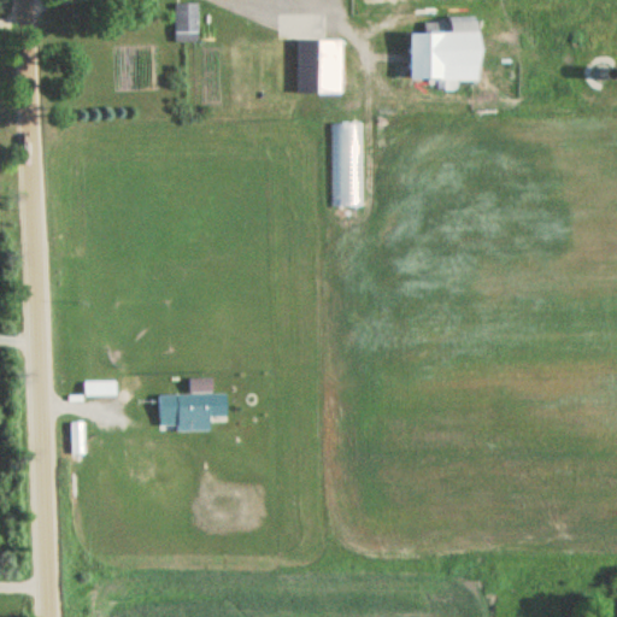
[(172,3),(172,41),(198,40),(197,3),(172,3)]
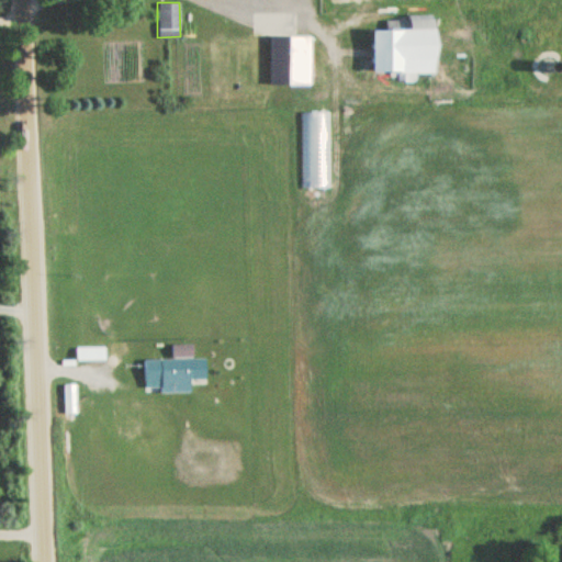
[(366,29),(366,70),(428,69),(428,19),(404,19),(405,29),(366,29)]
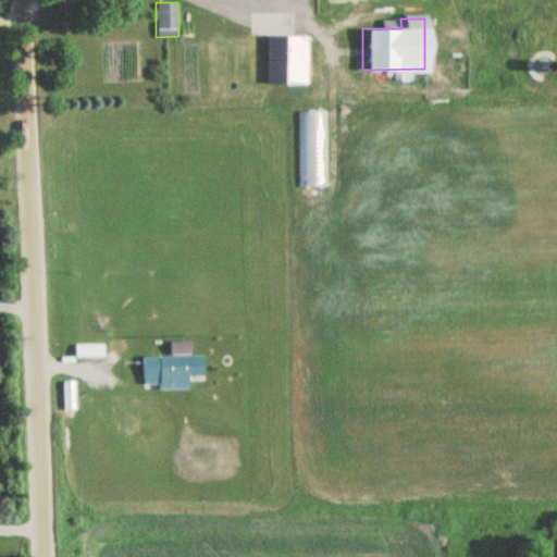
[(264,35),(264,82),(306,82),(306,35),(264,35)]
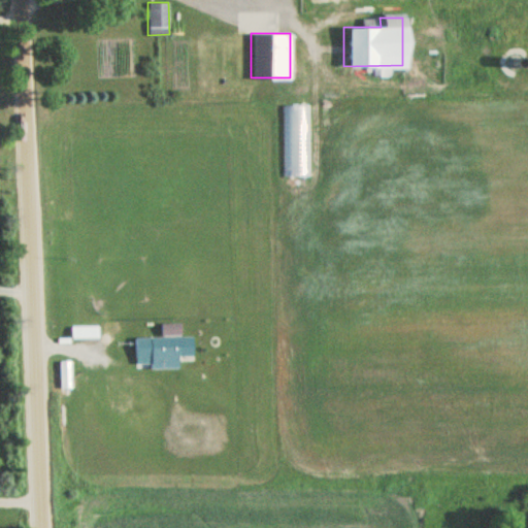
[(134,358),(159,358),(159,369),(177,369),(177,356),(192,356),(192,336),(179,336),(179,324),(161,324),(161,337),(134,338),(134,358)]
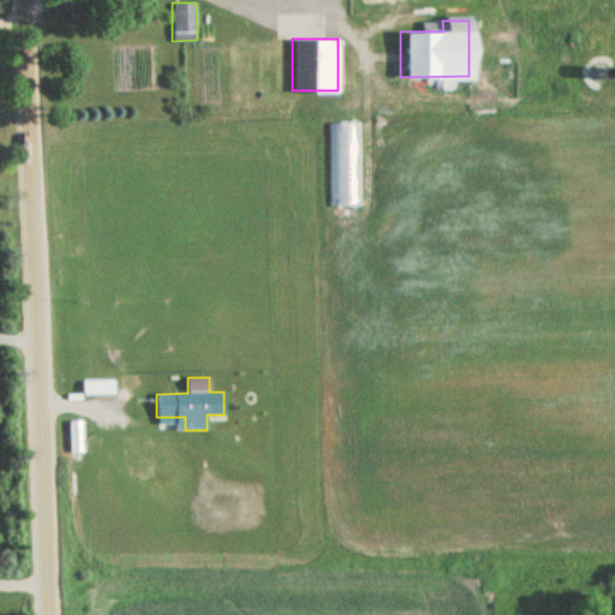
[(114,380),(82,380),(82,395),(114,395),(114,380)]
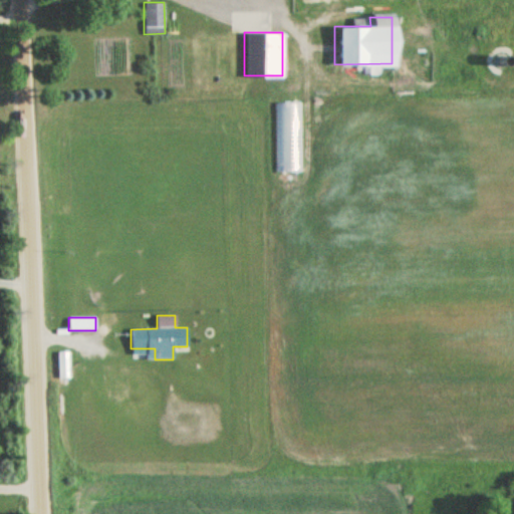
[(57,379),(68,379),(68,351),(57,351),(57,379)]
